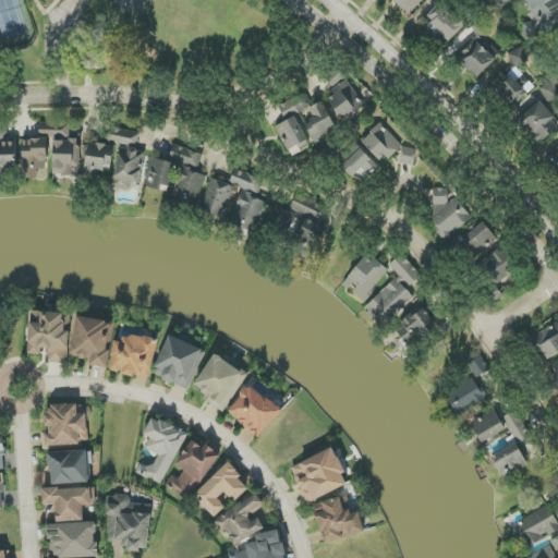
[(545,25),(557,11),(557,0),(522,0),(521,2),(545,25)]
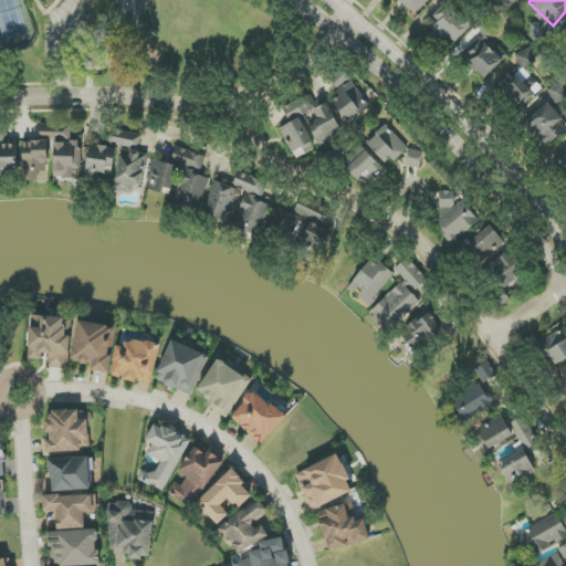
[(456,45),(471,24),(444,3),(428,24),(456,45)]
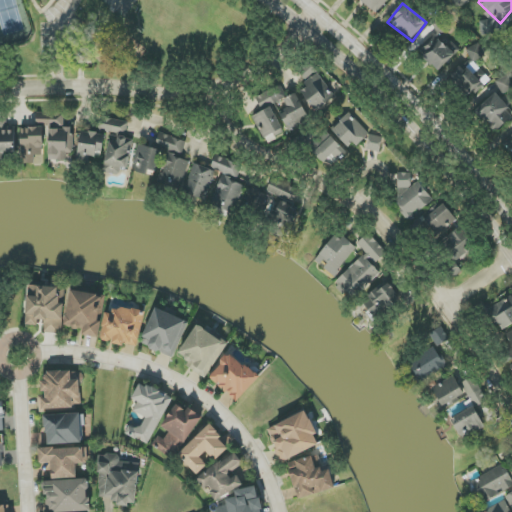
[(446,46),(436,36),(419,52),(437,72),(460,51),(452,41),(446,46)]
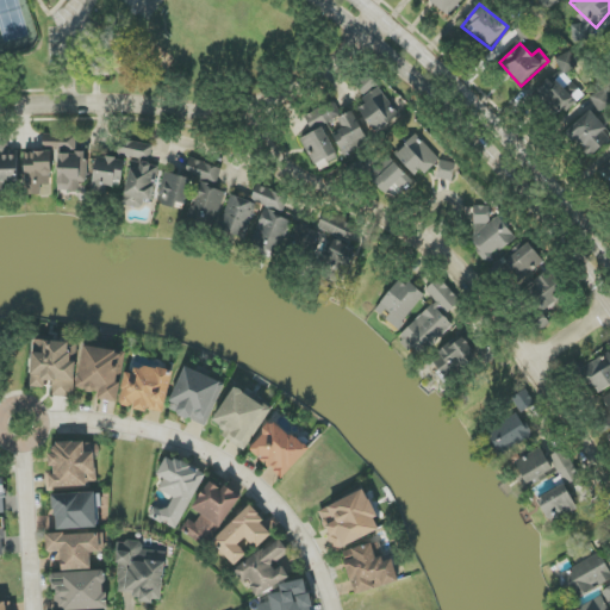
[(578,70),(572,53),(556,57),(562,75),(578,70)]
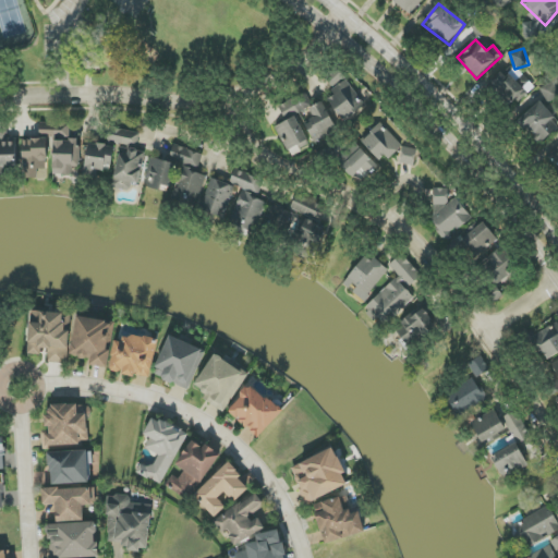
[(534,86),(517,68),(507,77),(502,72),(489,84),(511,108),(534,86)]
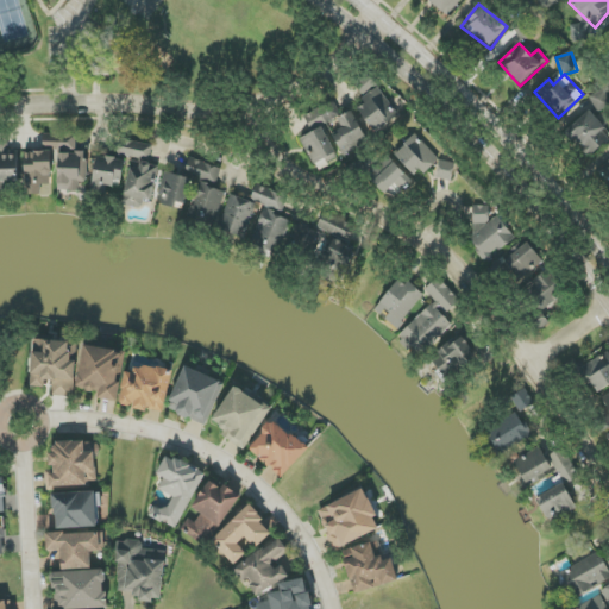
[(374,132),(397,117),(375,80),(358,90),(366,104),(359,108),(374,132)]
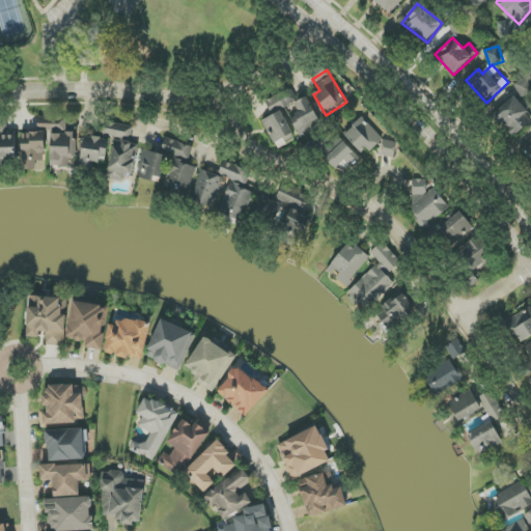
[(294,103),(290,95),(276,101),(280,111),(287,108),(297,133),(319,126),(309,98),(294,103)]
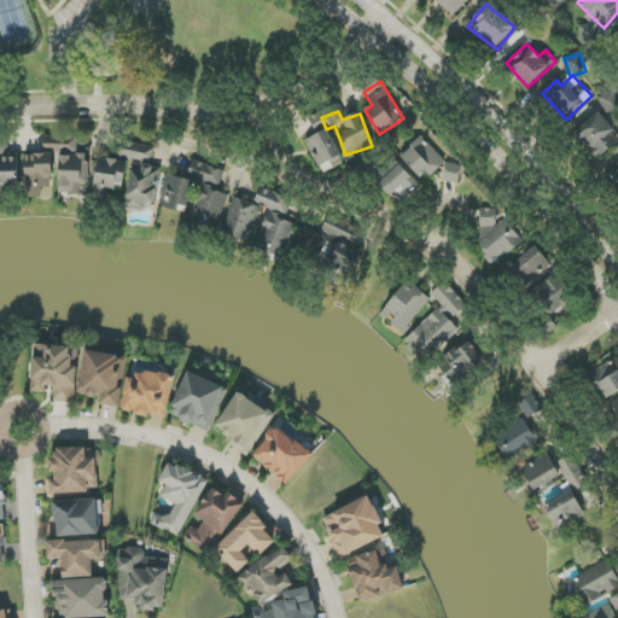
[(617,140),(617,135),(595,115),(575,136),(600,161),(617,140)]
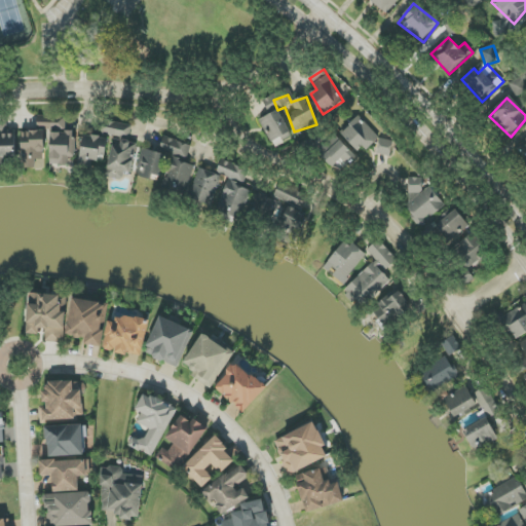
[(260,120),(271,142),(291,132),(278,110),(260,120)]
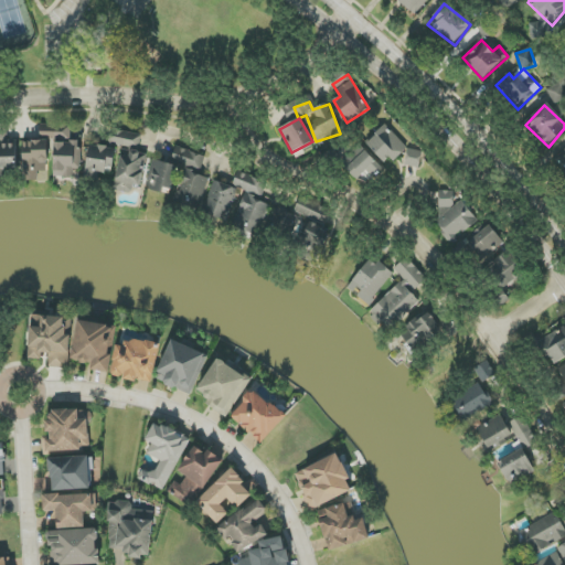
[(18,170),(17,140),(6,140),(6,124),(0,124),(0,177),(6,177),(4,171),(18,170)]
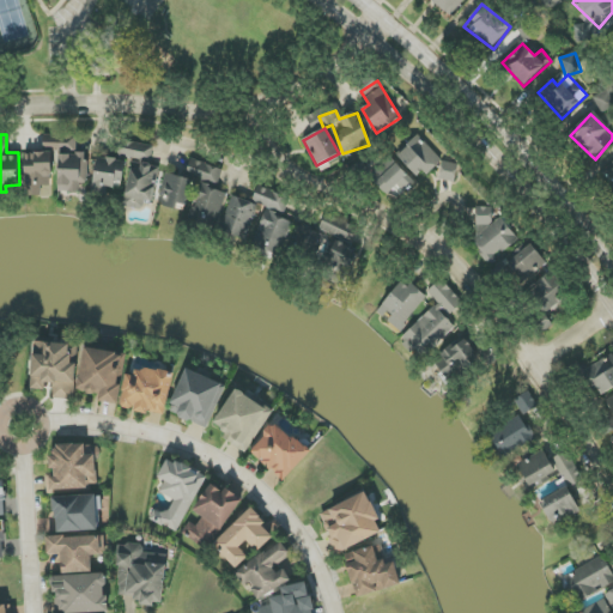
[(25,196),(52,198),(53,152),(60,153),(59,194),(86,195),(86,153),(77,152),(77,135),(44,134),(44,153),(26,153),(25,196)]
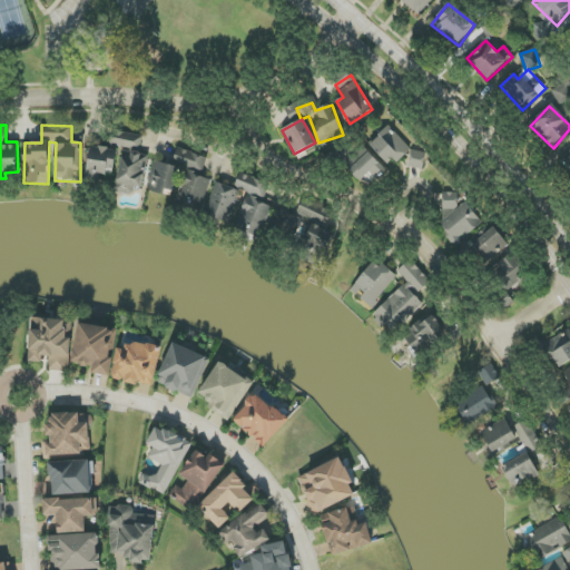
[(370,144),(391,167),(411,148),(390,126),(370,144)]
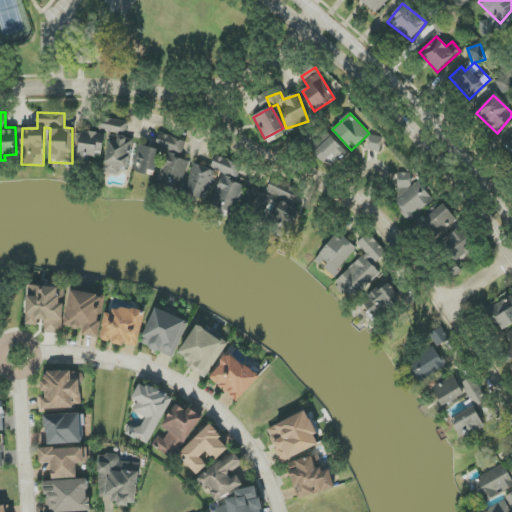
[(129,122),(103,118),(101,131),(119,134),(118,141),(109,140),(104,172),(120,175),(121,167),(128,169),(133,139),(126,138),(129,122)]
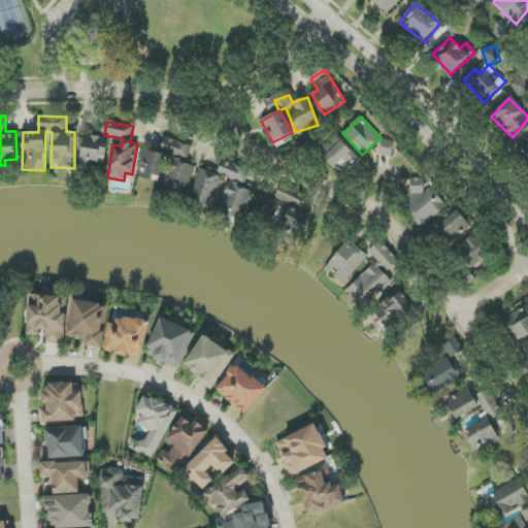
[(108,137),(83,136),(80,167),(98,168),(99,157),(106,157),(108,137)]
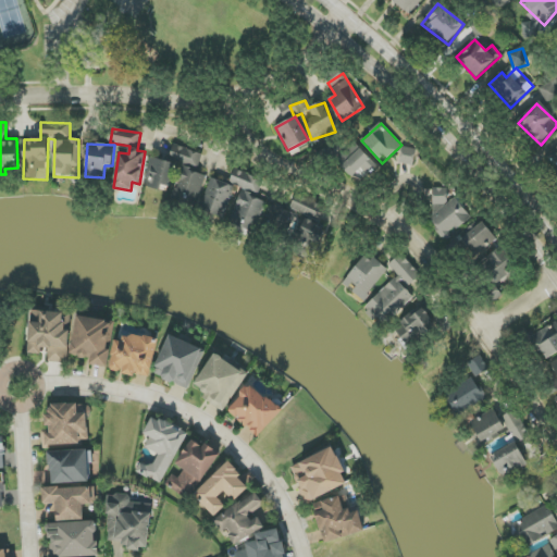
[(169,160),(198,169),(202,153),(173,145),(169,160)]
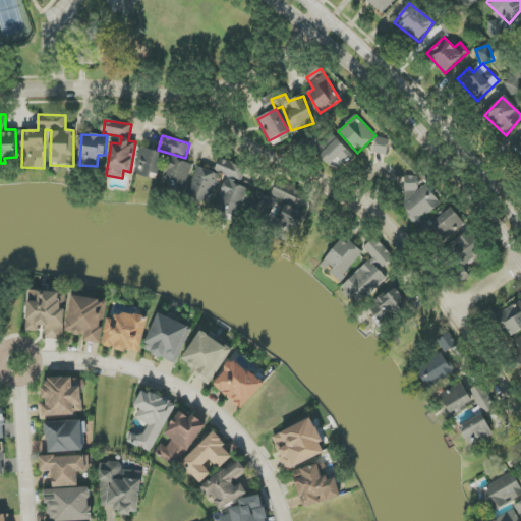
[(373,153),(387,155),(390,139),(377,136),(373,153)]
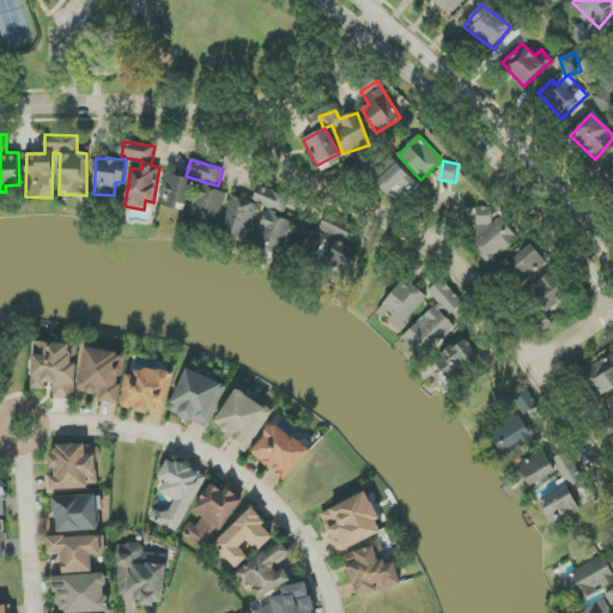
[(161,206),(186,211),(193,180),(168,174),(161,206)]
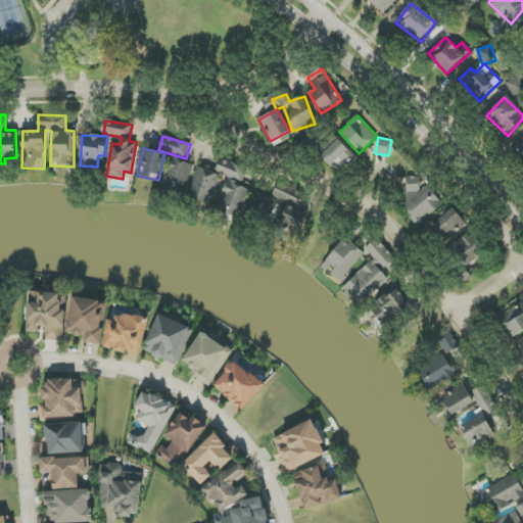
[(164,181),(187,188),(194,164),(172,157),(164,181)]
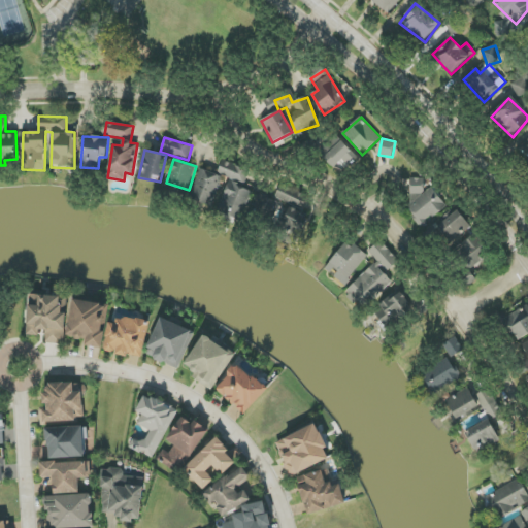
[(229,178),(218,210),(242,219),(253,190),(244,187),(250,171),(222,161),(218,174),(229,178)]
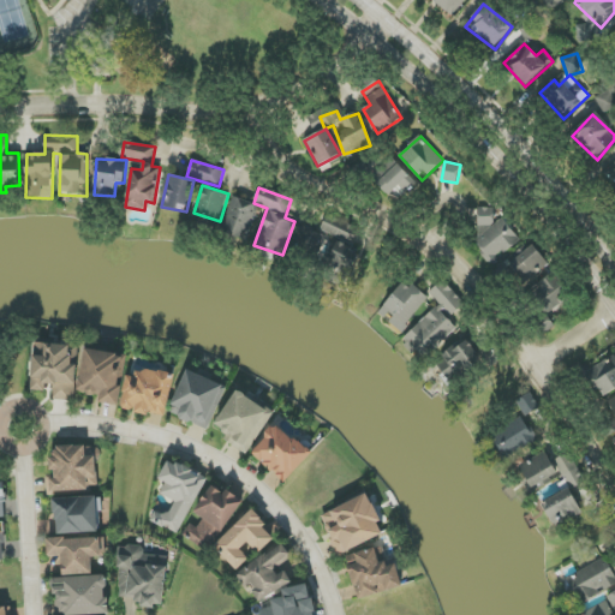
[(249,240),(260,206),(233,197),(221,232),(249,240)]
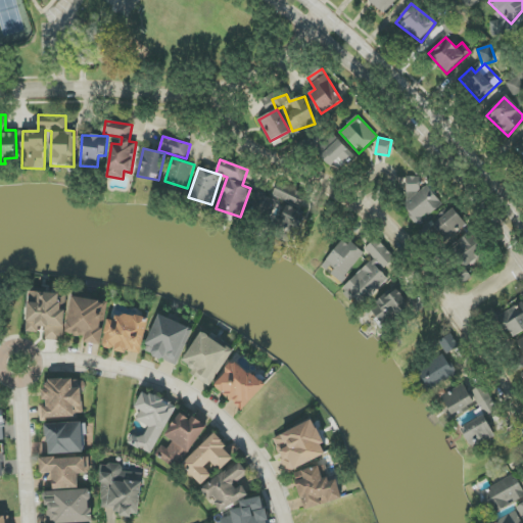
[(420,177),(408,177),(409,216),(436,215),(435,188),(421,188),(420,177)]
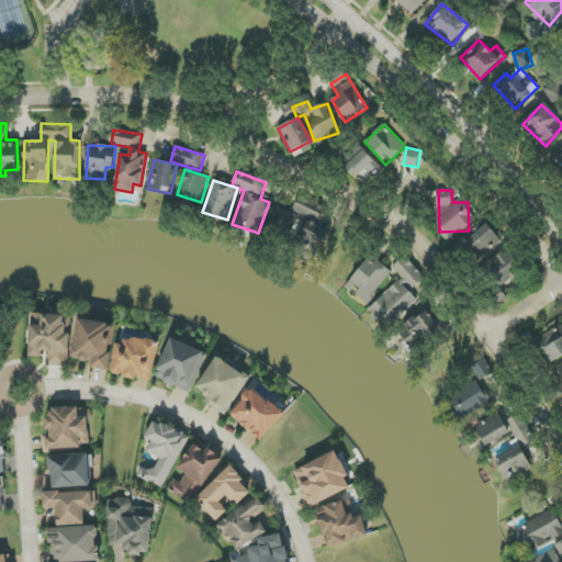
[(293,211),(322,222),(328,208),(299,195),(293,211)]
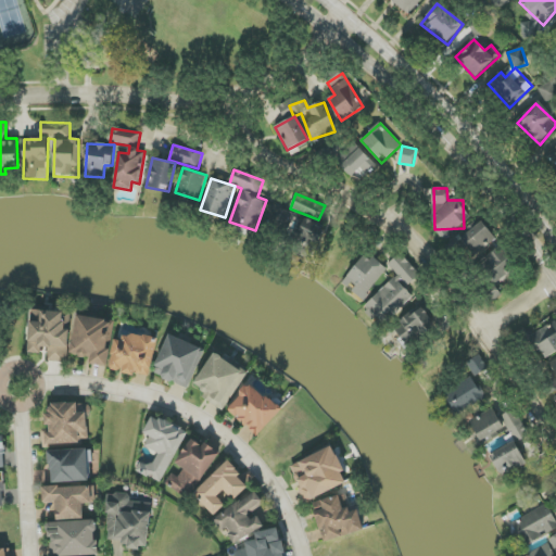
[(312,260),(325,227),(304,218),(301,227),(291,223),(294,214),(273,205),(268,216),(279,220),(277,225),(297,232),(289,250),(312,260)]
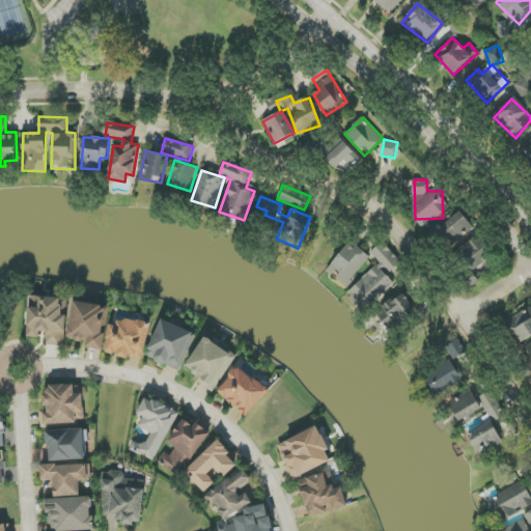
[(454,245),(474,227),(459,211),(440,228),(454,245)]
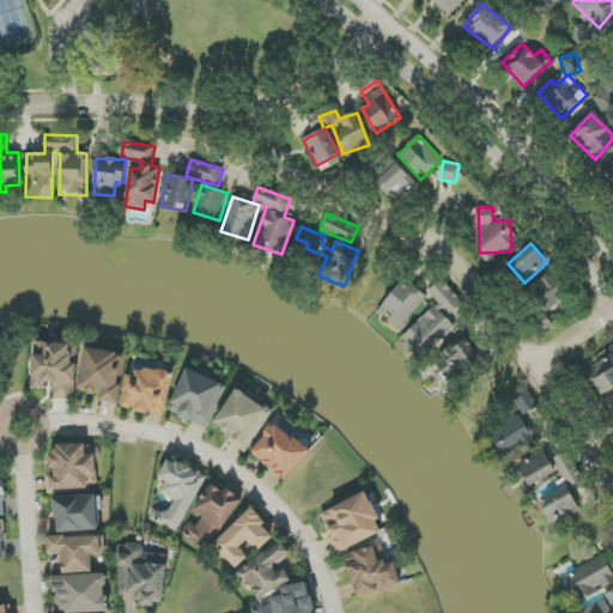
[(542,315),(566,301),(551,274),(527,289),(542,315)]
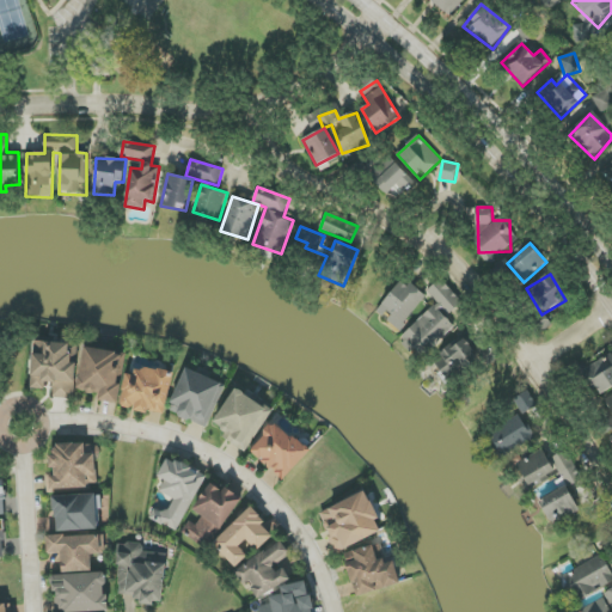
[(377,313),(401,331),(426,295),(402,279),(377,313)]
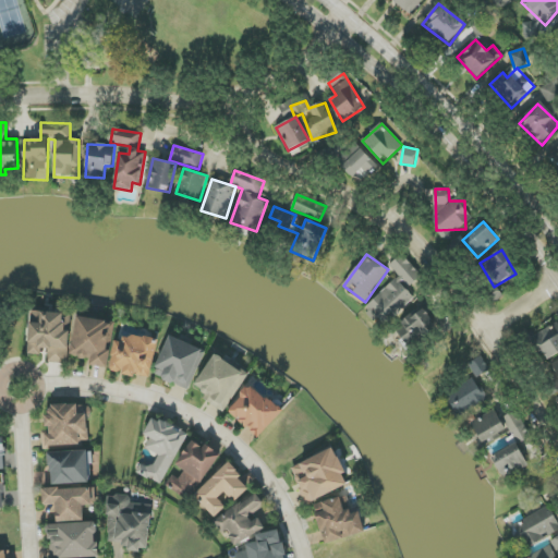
[(422,278),(402,256),(390,266),(400,277),(368,304),(385,324),(416,298),(409,288),(422,278)]
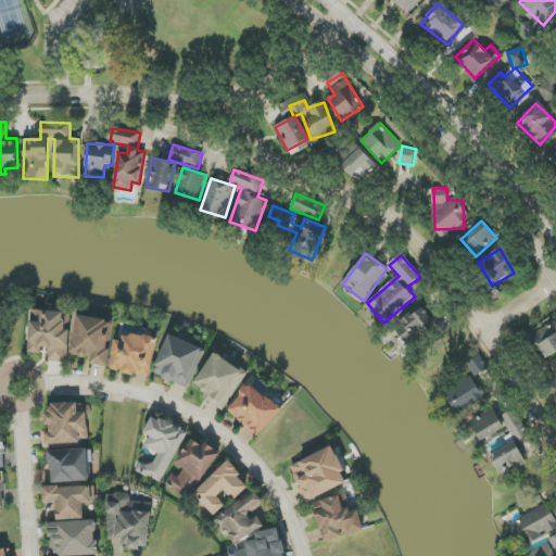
[(393,329),(409,348),(437,324),(420,305),(393,329)]
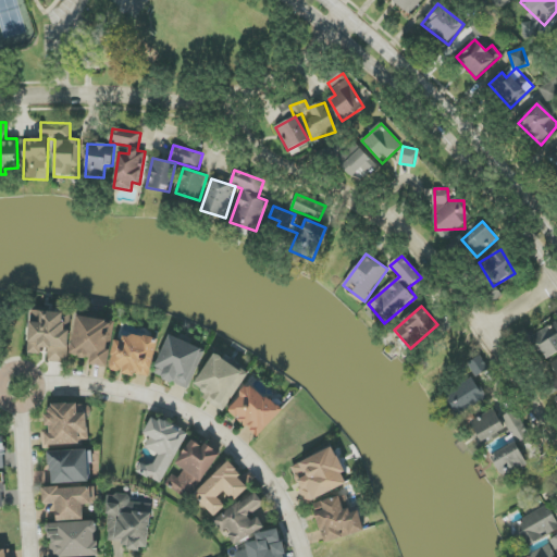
[(67,362),(70,313),(31,311),(28,353),(48,354),(48,361),(67,362)]
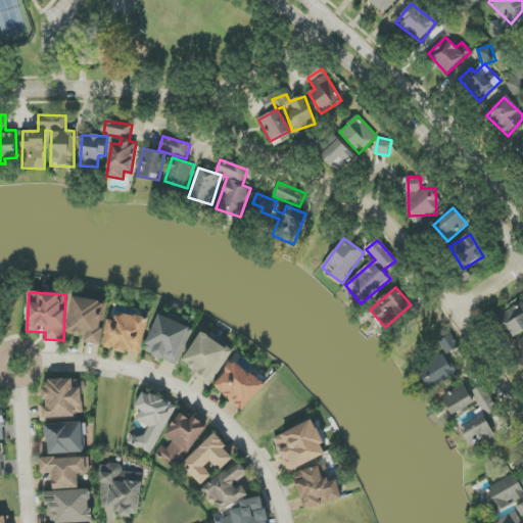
[(85,342),(101,345),(107,301),(73,296),(66,334),(85,336),(85,342)]
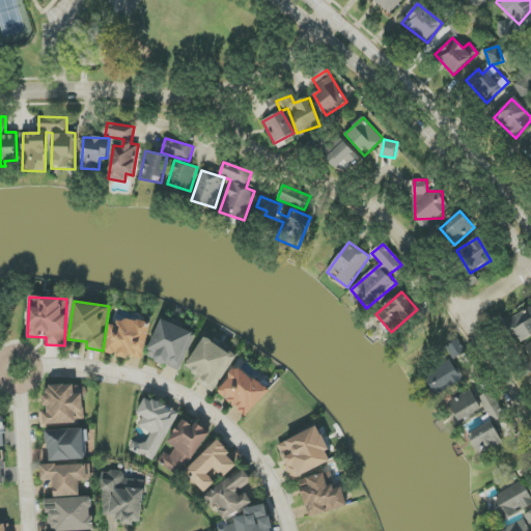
[(519,344),(530,336),(530,307),(530,306),(504,323),(519,344)]
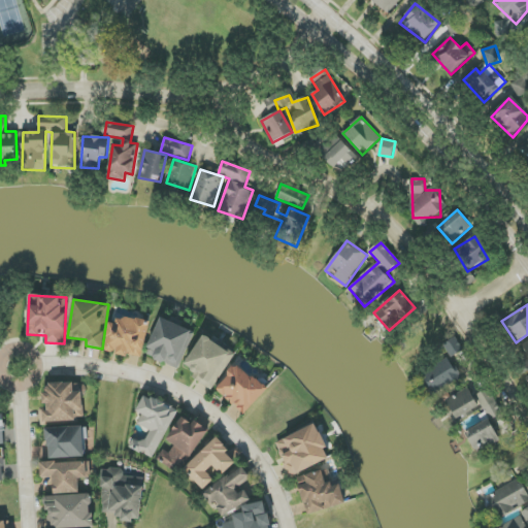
[(142,359),(151,323),(120,316),(118,325),(109,323),(103,350),(142,359)]
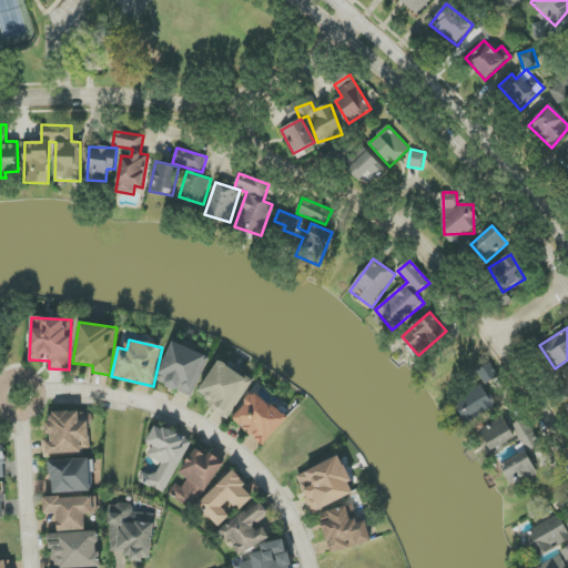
[(209,356),(173,342),(159,374),(168,378),(164,386),(191,397),(209,356)]
